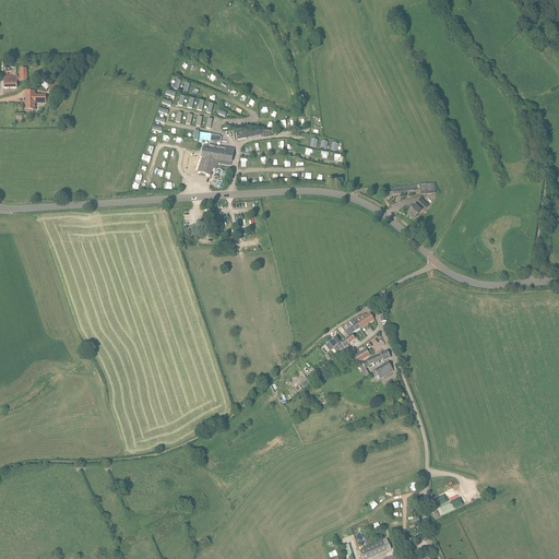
[(20,78),(9,78),(3,78),(3,88),(16,88),(16,82),(21,82),(21,81),(27,81),(27,69),(20,69),(20,78)]
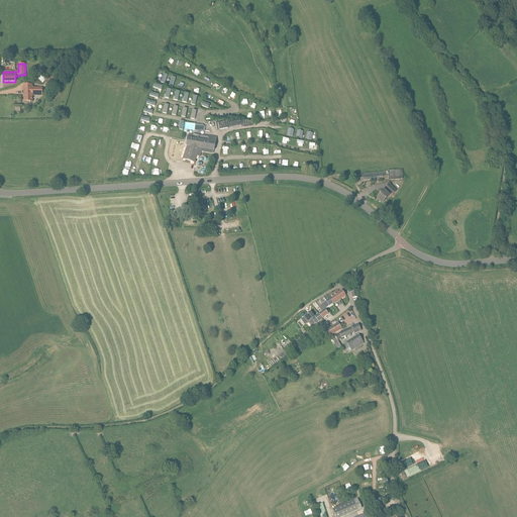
[(42,84),(44,82),(47,79),(42,74),(37,79),(42,84)]
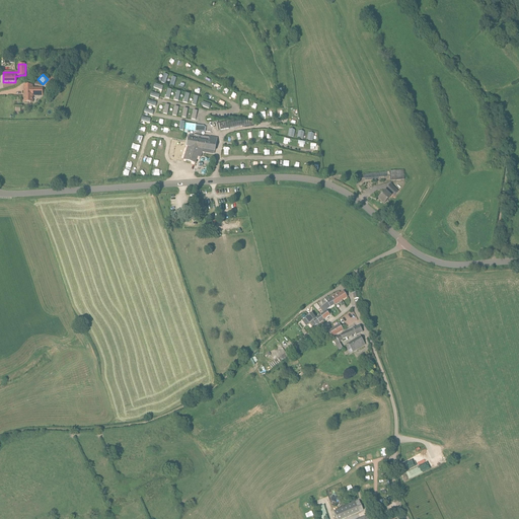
[(53,74),(48,79),(45,82),(50,87),(58,79),(53,74)]
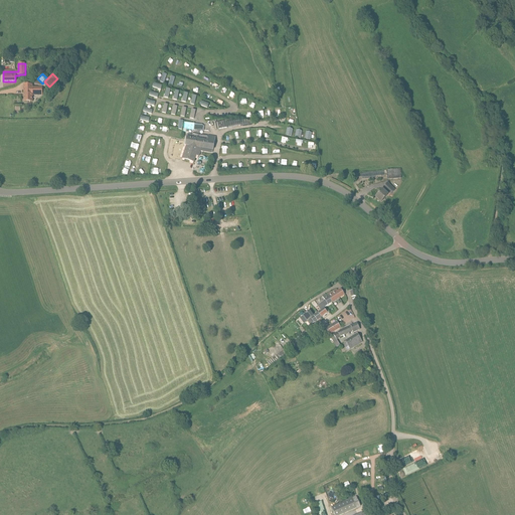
[(32,84),(29,84),(24,84),(24,102),(33,102),(33,98),(40,98),(40,82),(35,80),(32,80),(32,84)]
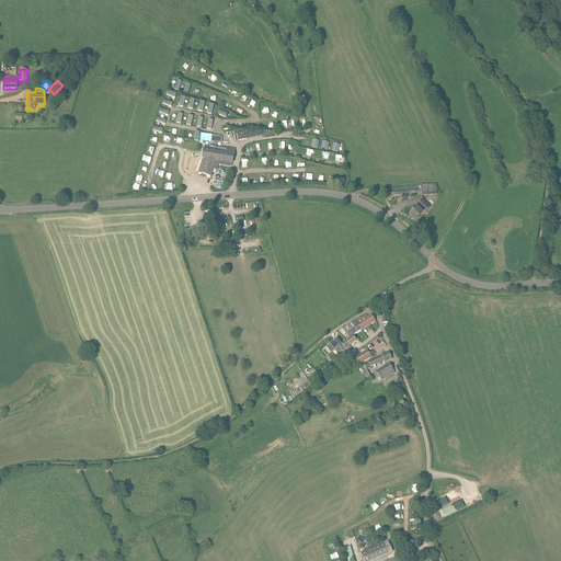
[(270,136),(270,132),(263,132),(256,133),(256,132),(255,133),(252,130),(233,135),(235,141),(248,139),(270,136)]
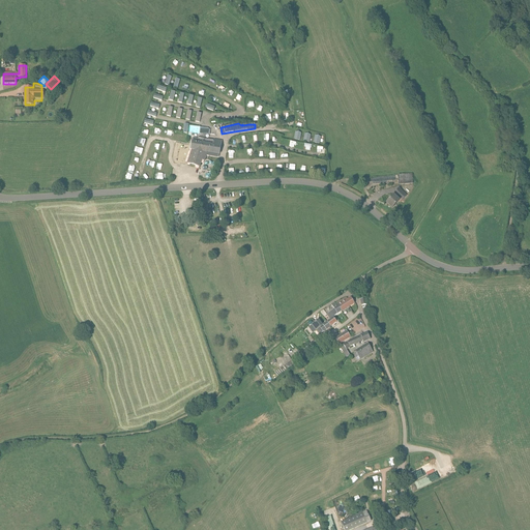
[(219,154),(222,141),(214,139),(213,141),(194,138),(193,141),(190,150),(192,150),(209,153),(210,152),(219,154)]
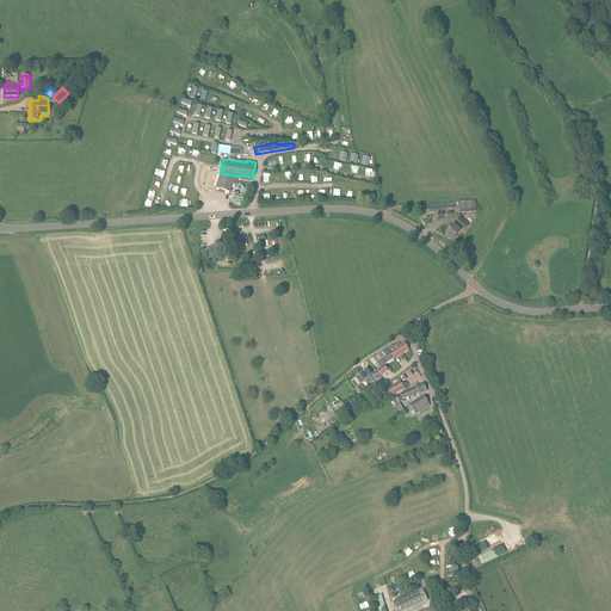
[(221,173),(218,183),(216,187),(230,192),(233,184),(236,185),(238,179),(241,179),(241,177),(221,173)]
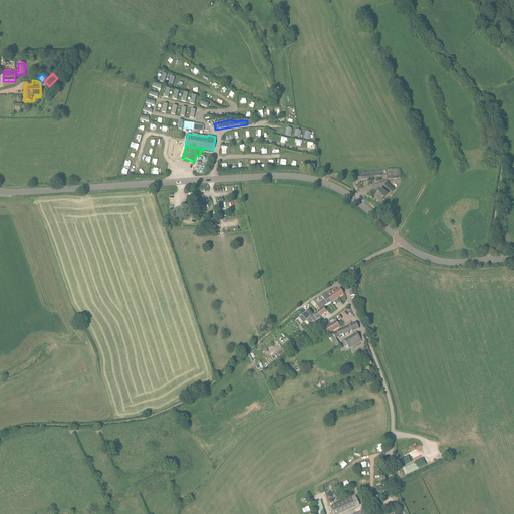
[(401,178),(400,169),(386,170),(387,179),(401,178)]
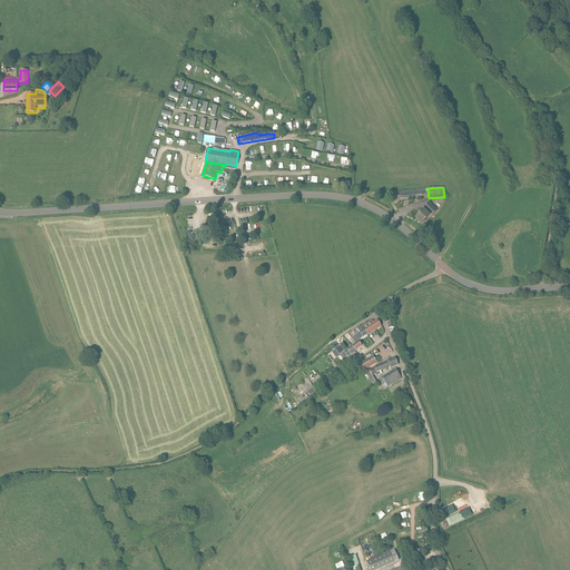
[(423,209),(420,215),(415,218),(421,224),(422,224),(430,215),(430,216),(431,214),(435,208),(429,203),(424,208),(425,209),(424,210),(423,209)]
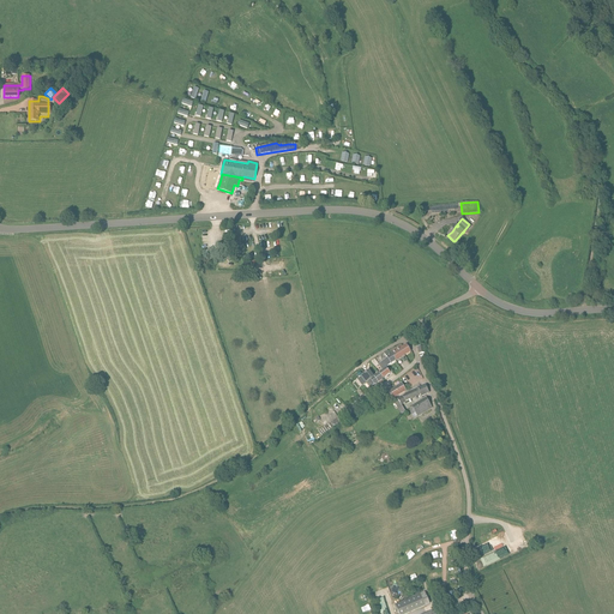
[(410,351),(407,345),(405,344),(401,348),(399,345),(396,347),(401,353),(403,350),(405,355),(410,351)]
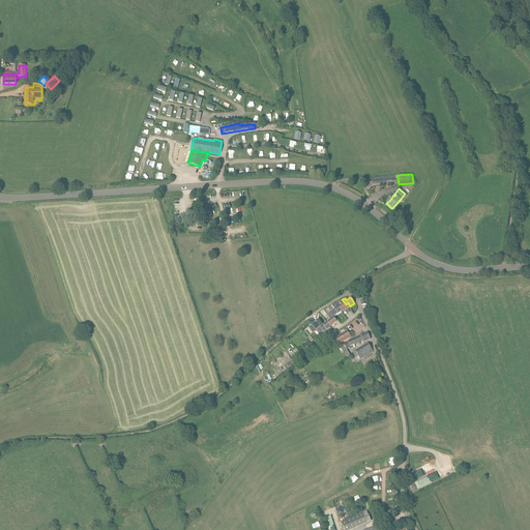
[(346,304),(342,299),(336,303),(343,311),(350,306),(348,302),(346,304)]
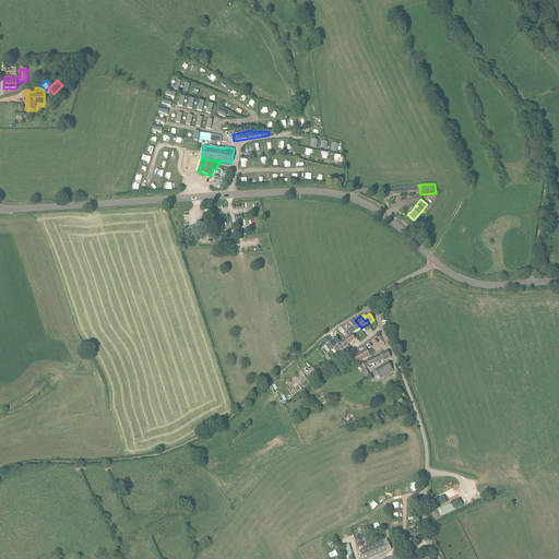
[(353,326),(356,331),(356,332),(361,328),(355,320),(354,321),(353,319),(349,321),(353,326)]
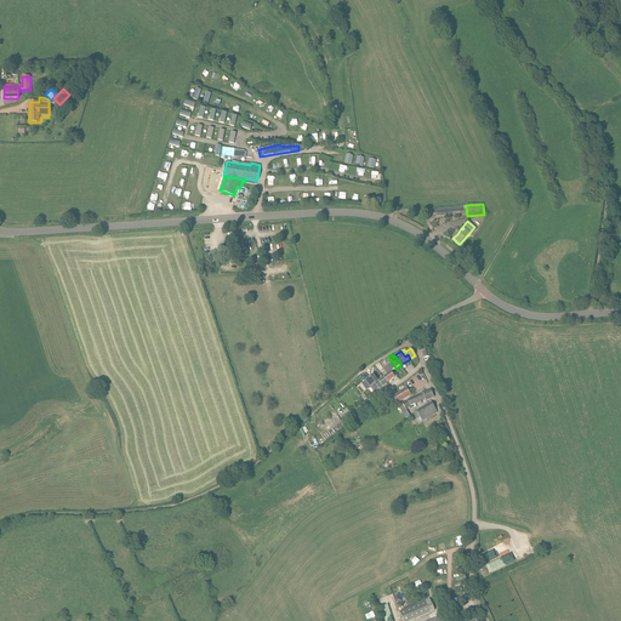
[(396,368),(392,363),(387,365),(383,369),(387,374),(396,368)]
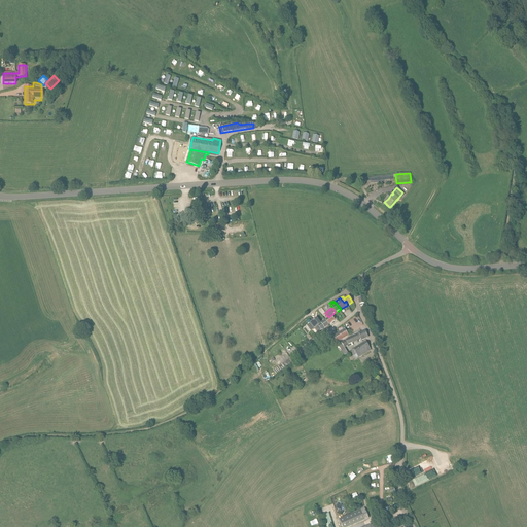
[(336,318),(334,315),(331,316),(330,315),(324,320),(328,324),(335,320),(335,319),(336,318)]
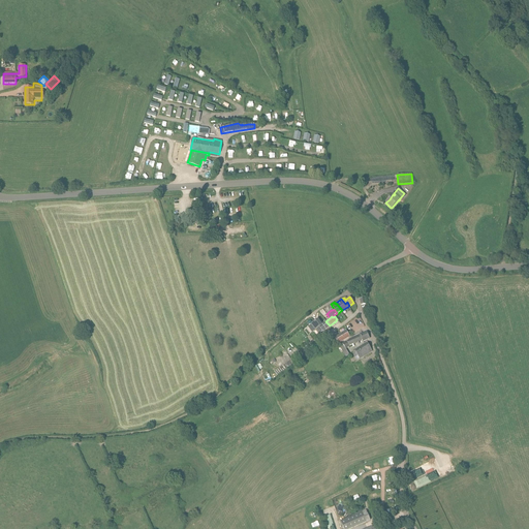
[(312,333),(315,330),(321,324),(318,319),(308,327),(312,333)]
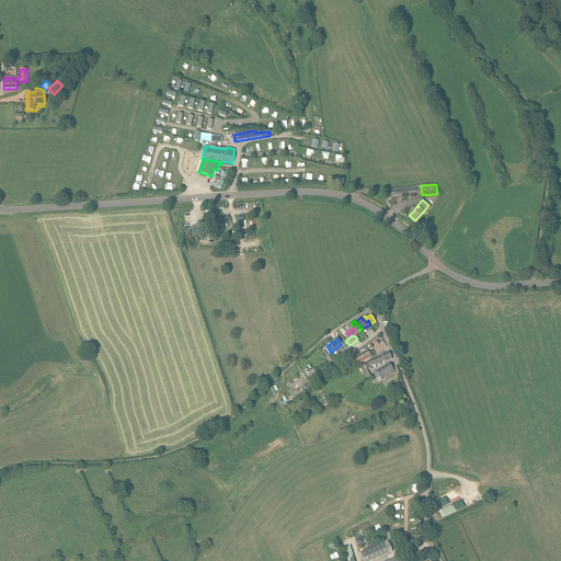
[(345,350),(341,344),(334,350),(339,354),(345,350)]
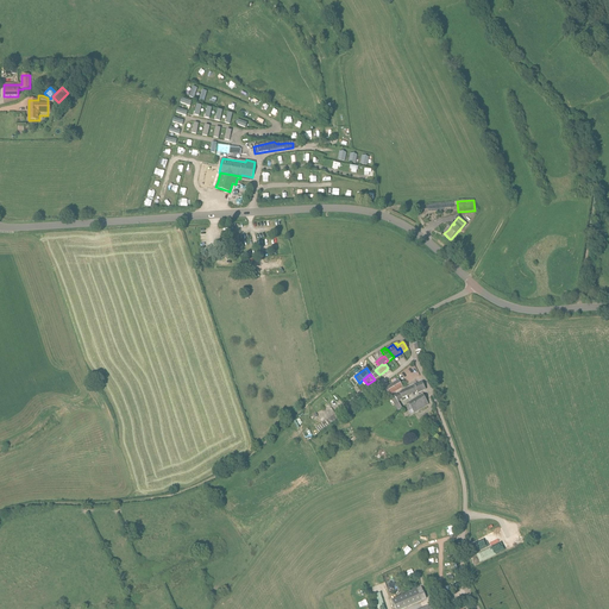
[(393,385),(395,391),(402,388),(399,382),(393,385)]
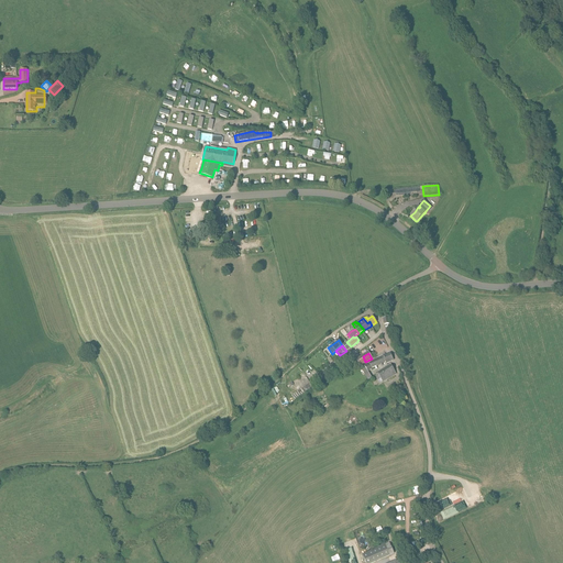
[(386,364),(388,363),(393,361),(390,354),(383,357),(386,364)]
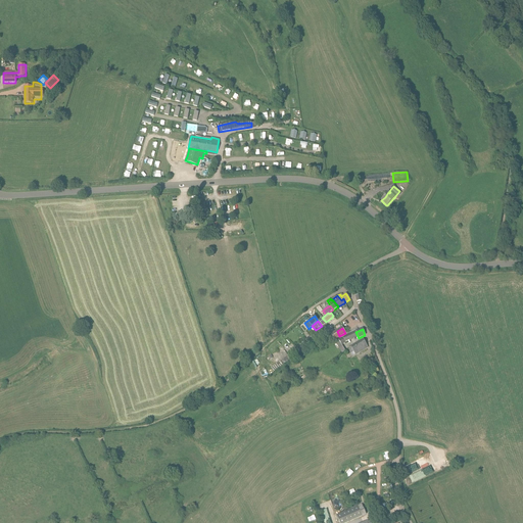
[(339,336),(337,331),(331,334),(334,339),(339,336)]
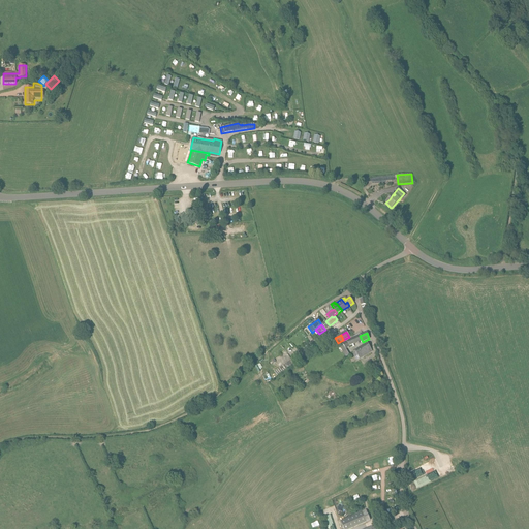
[(347,342),(346,343),(348,347),(349,347),(349,346),(355,344),(353,339),(347,342)]
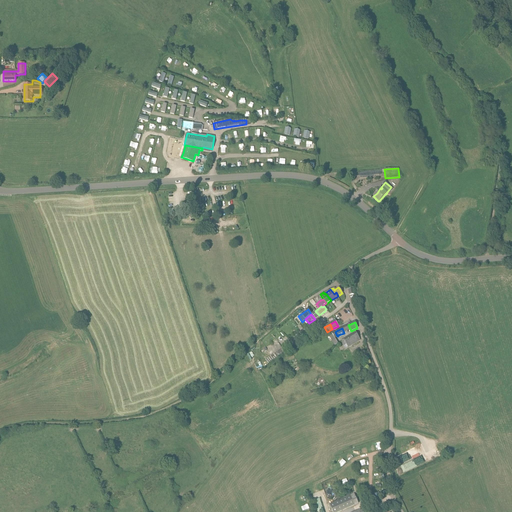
[(333,332),(329,335),(332,340),(335,338),(337,336),(335,332),(333,332)]
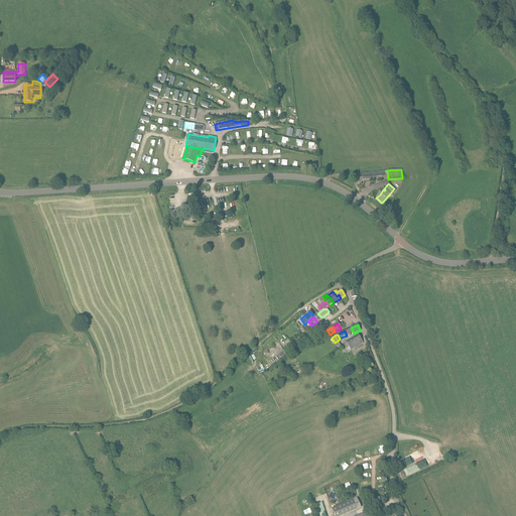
[(358,335),(354,338),(346,343),(344,344),(345,347),(348,345),(349,347),(346,349),(348,351),(351,350),(363,342),(358,335)]
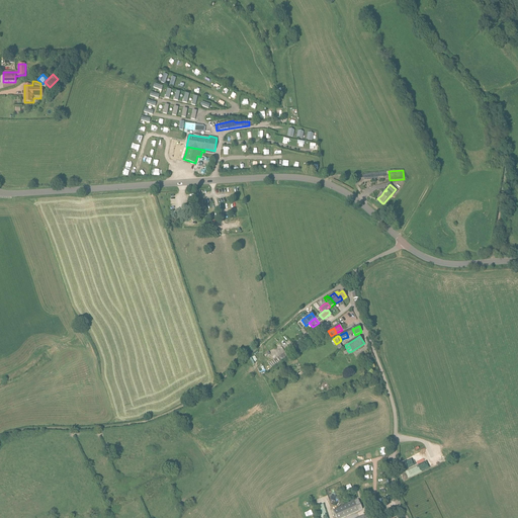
[(269,364),(271,367),(294,351),(291,348),(269,364)]
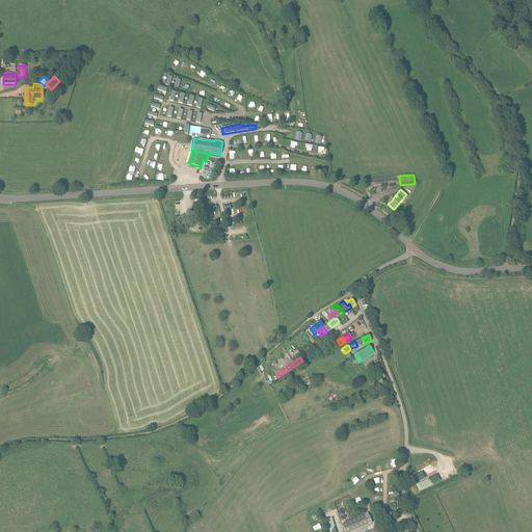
[(352,531),(372,524),(368,512),(342,524),(345,531),(352,531)]
